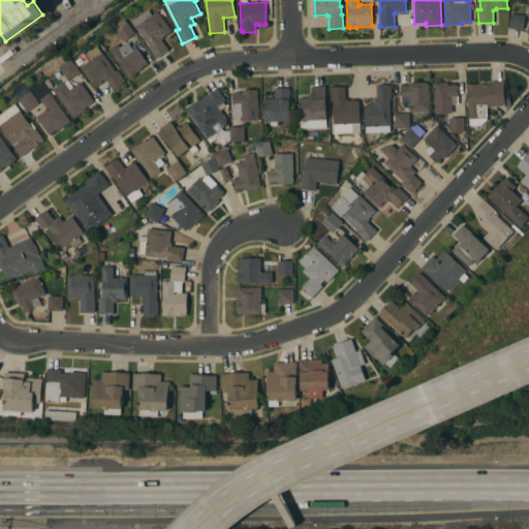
[(157,59),(148,47),(150,47),(132,22),(149,10),(152,16),(158,11),(172,31),(162,37),(163,38),(161,40),(168,51),(157,59)]
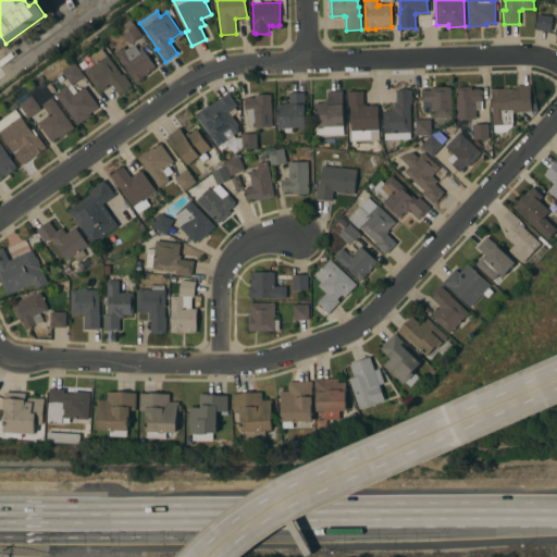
[(553,16),(551,32),(536,29),(537,15),(553,16)]
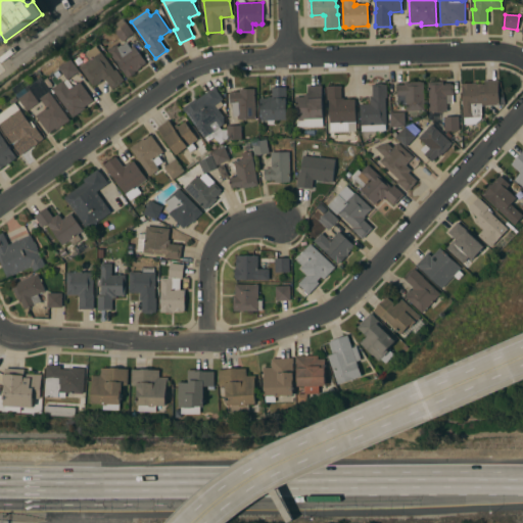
[(123,42),(113,31),(117,28),(115,25),(124,19),(126,22),(126,21),(134,33),(123,42)]
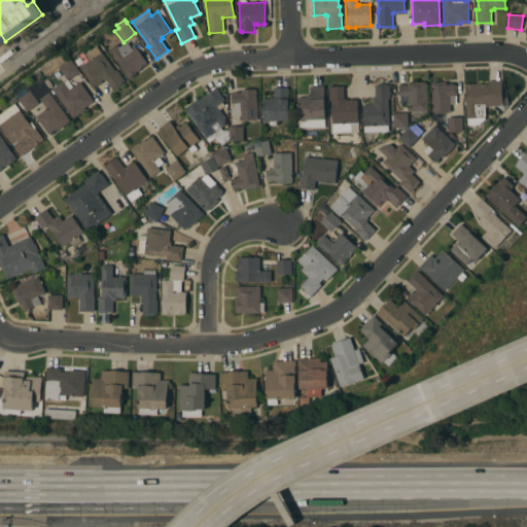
[(108,50),(117,44),(119,47),(123,45),(124,46),(128,42),(132,47),(135,45),(147,64),(139,69),(140,71),(131,77),(130,77),(128,78),(108,50)]
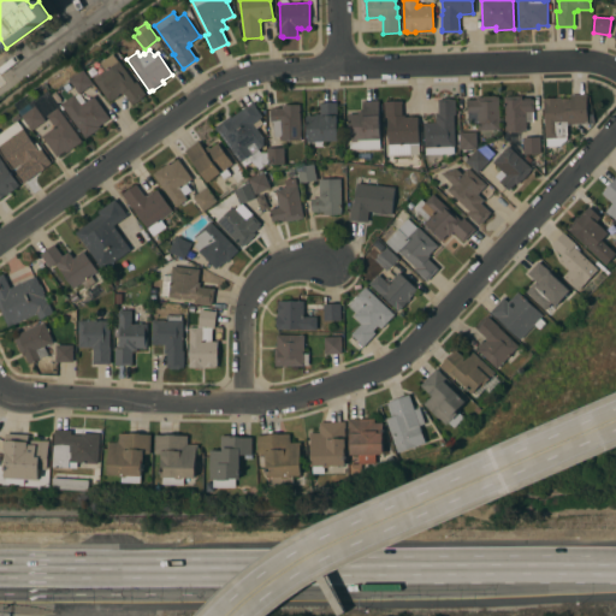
[(106,70),(102,64),(114,55),(118,61),(119,60),(135,83),(137,82),(146,94),(143,96),(144,96),(132,105),(124,93),(112,101),(111,100),(108,101),(94,78),(106,70)]
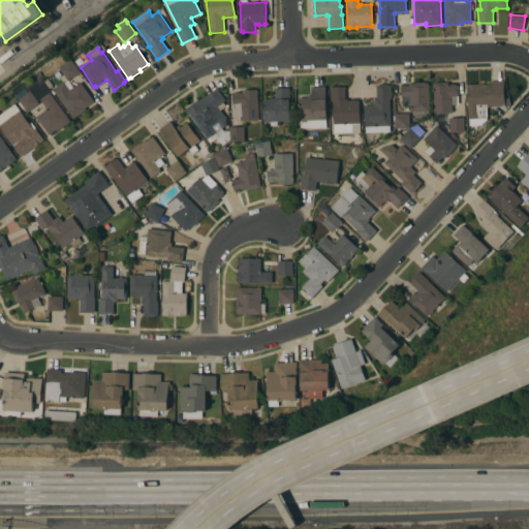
[(53,90),(64,82),(65,83),(68,81),(60,69),(72,60),(81,72),(69,81),(73,88),(81,83),(95,101),(86,109),(87,110),(73,119),(53,90)]
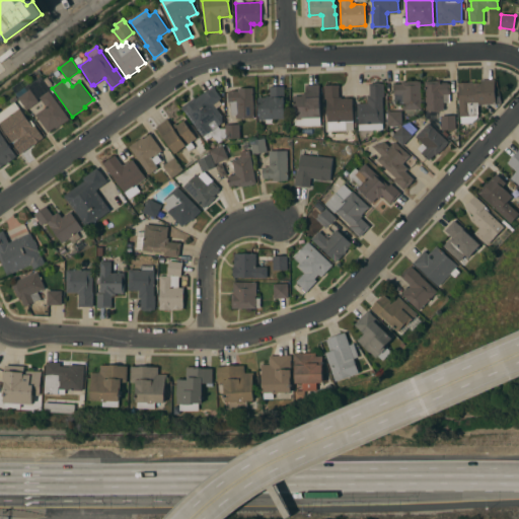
[(11,87),(36,70),(51,90),(50,91),(69,119),(55,129),(54,128),(48,132),(30,107),(27,109),(11,87)]
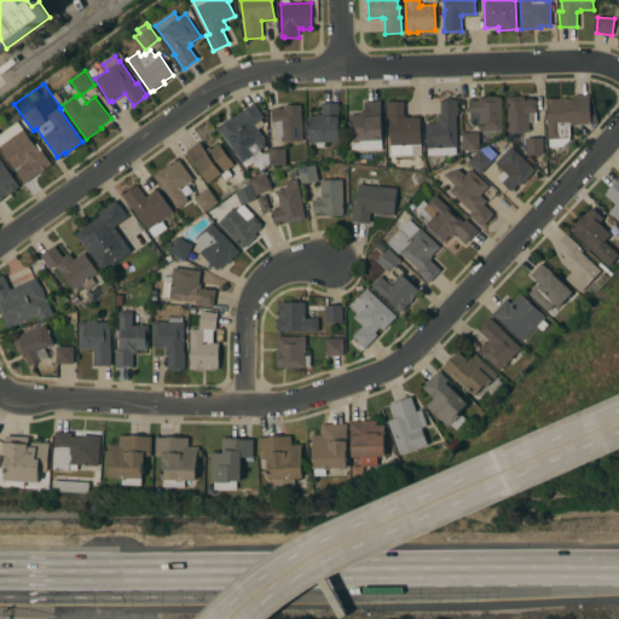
[(70,84),(74,88),(68,93),(64,87),(70,84)]
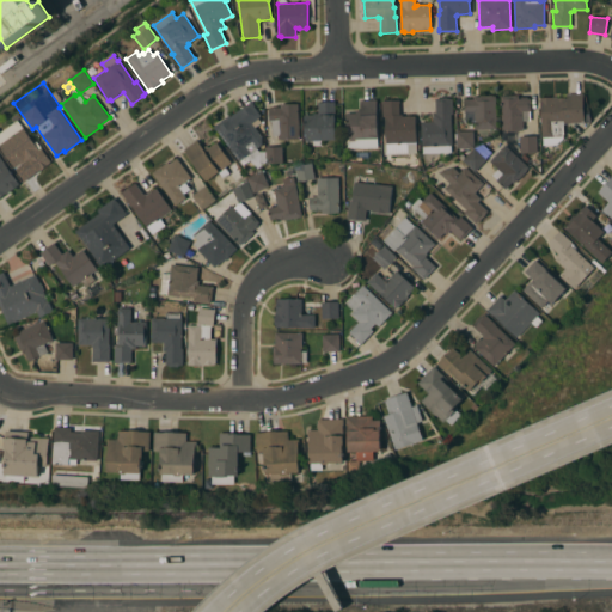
[(543,146),(543,138),(542,138),(540,98),(552,98),(552,97),(557,97),(557,98),(567,98),(567,95),(582,95),(583,98),(586,98),(586,105),(582,105),(583,109),(586,109),(586,114),(583,114),(583,123),(563,123),(564,134),(561,138),(561,141),(556,145),(543,146)]
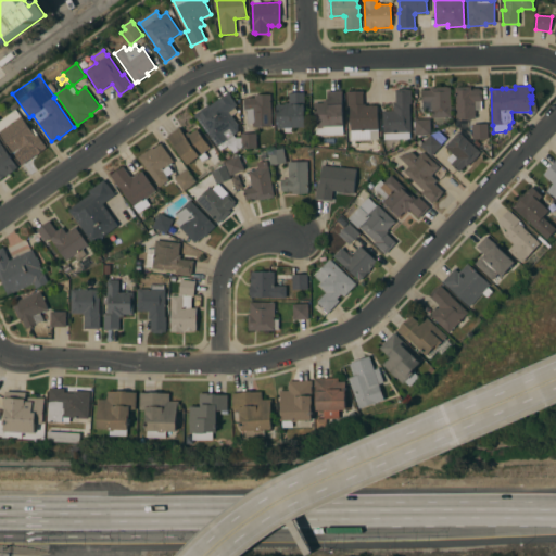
[(451,117),(431,118),(430,109),(422,109),(421,91),(430,90),(429,88),(436,88),(436,87),(447,87),(447,88),(450,88),(451,117)]
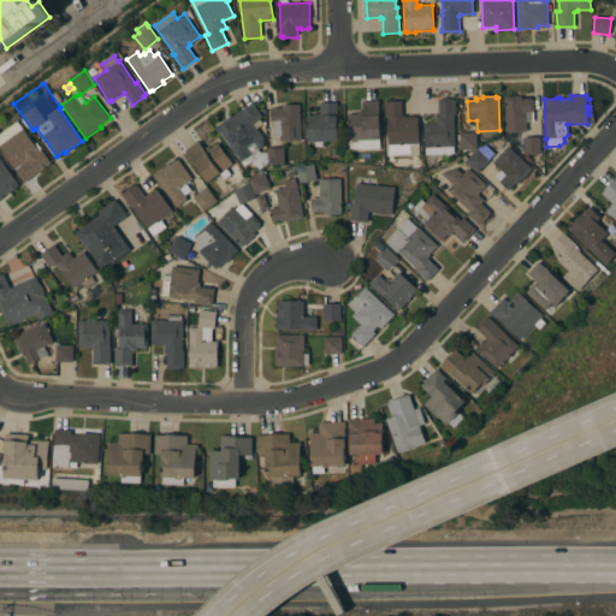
[(503,96),(522,96),(522,100),(523,100),(523,98),(531,98),(531,100),(534,100),(534,112),(533,112),(534,122),(526,122),(526,131),(505,132),(503,96)]
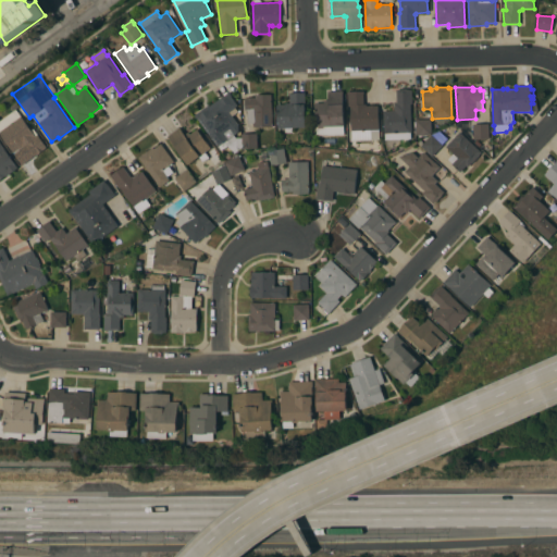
[(411,133),(393,134),(393,139),(385,139),(385,134),(383,134),(383,111),(394,111),(394,103),(396,103),(396,90),(399,90),(398,89),(407,89),(407,90),(411,90),(412,104),(410,104),(411,133)]
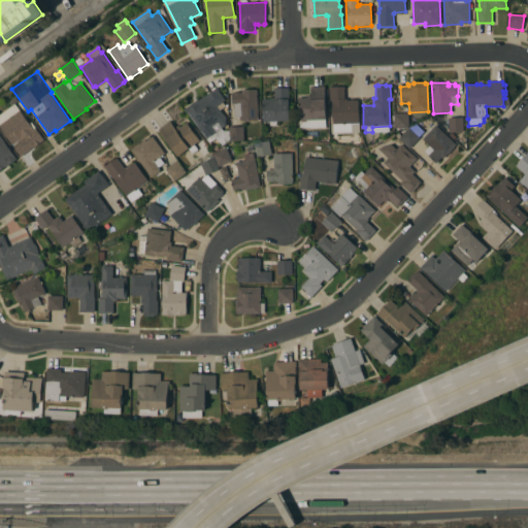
[(326,128),(299,129),(298,98),(306,98),(306,96),(310,95),(310,87),(325,87),(326,128)]
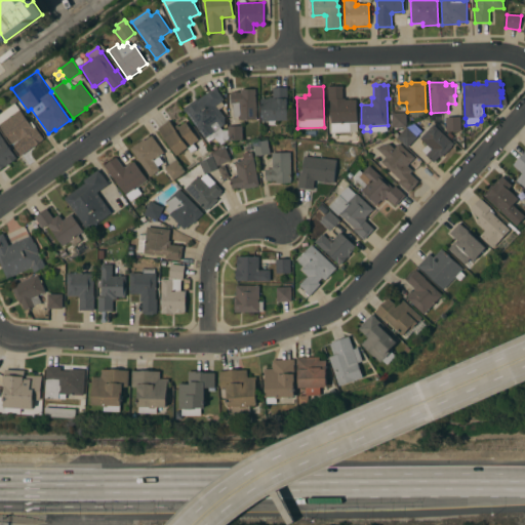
[(349,130),(349,131),(331,132),(330,103),(328,103),(327,89),(327,87),(342,86),(342,88),(341,88),(342,98),(345,98),(345,101),(356,99),(357,123),(356,123),(356,130),(349,130)]
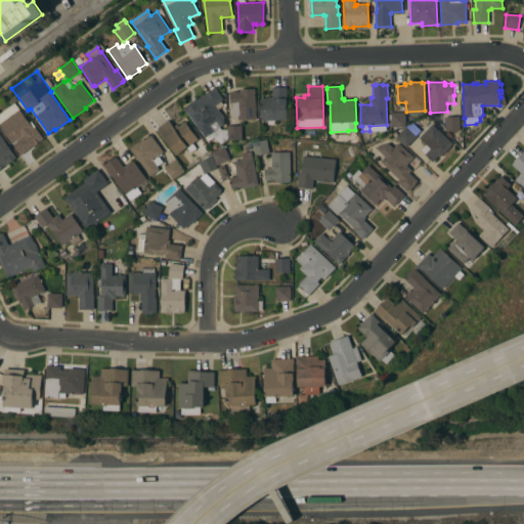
[(222,138),(222,131),(208,141),(206,138),(205,138),(183,110),(197,99),(198,100),(215,87),(223,99),(215,106),(224,119),(224,124),(220,127),(222,130),(228,130),(228,126),(242,126),(243,139),(228,140),(228,138),(222,138)]
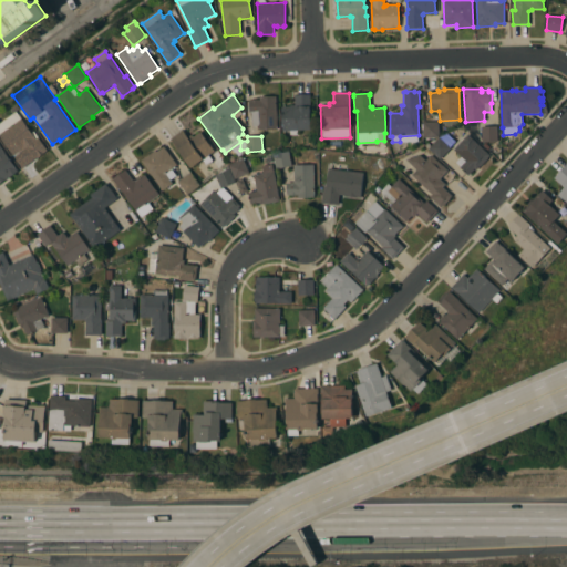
[(281,106),(290,106),(290,105),(295,105),(295,95),(310,94),(310,130),(297,131),(297,135),(290,135),(290,131),(282,131),(281,106)]
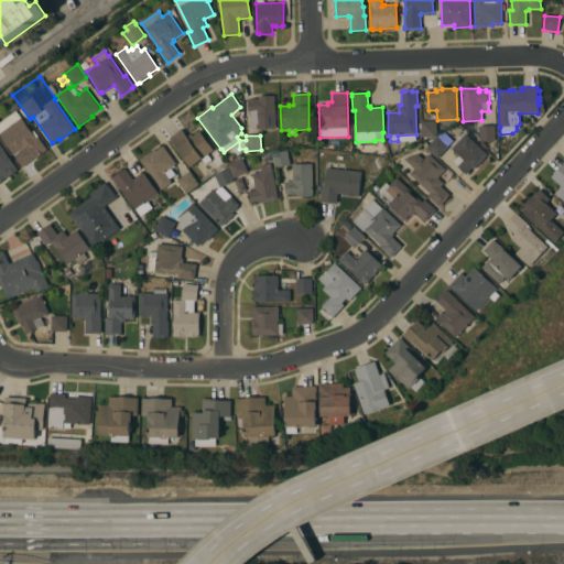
[(275,129),(257,129),(257,126),(250,126),(248,111),(248,99),(258,99),(258,97),(274,96),(275,129)]
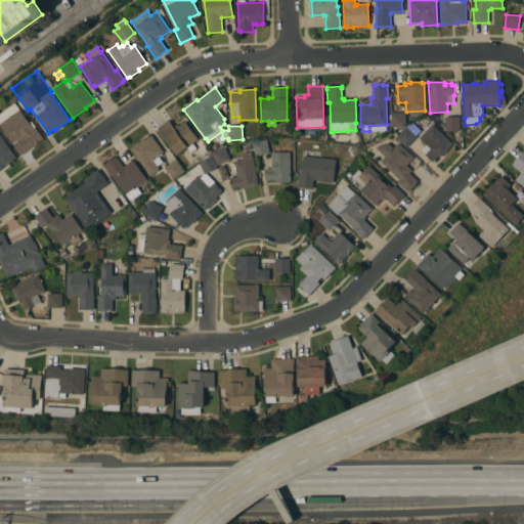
[(0,114),(14,102),(19,111),(20,110),(34,128),(36,127),(44,138),(20,156),(0,126),(0,114)]
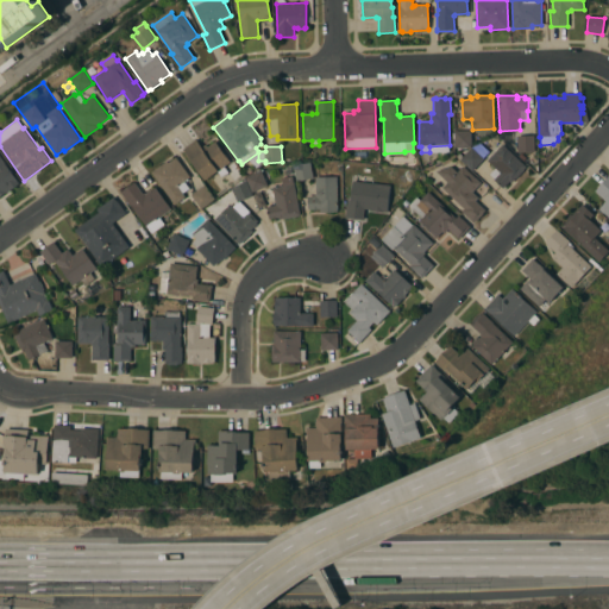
[(471,131),(471,148),(456,149),(454,131),(471,131)]
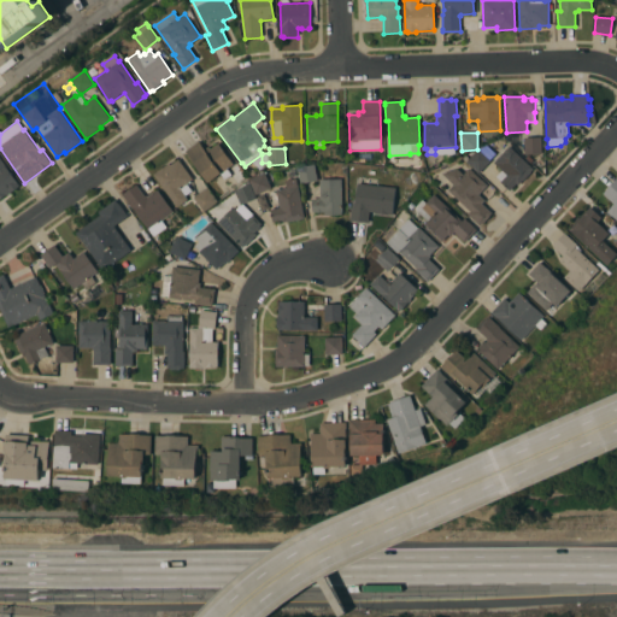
[(518,137),(541,137),(541,153),(521,153),(518,151),(518,137)]
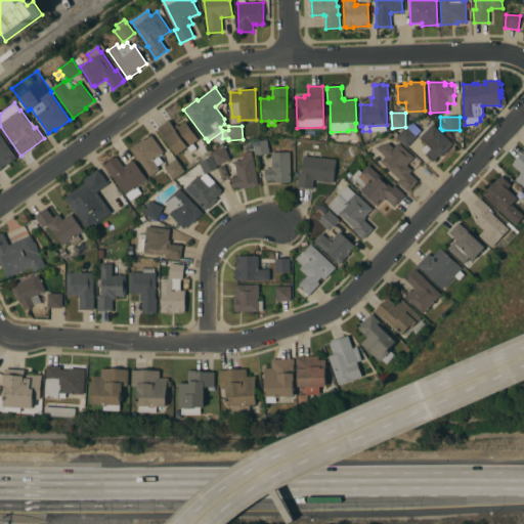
[(192,143),(197,148),(190,153),(186,147),(176,156),(164,138),(165,138),(158,129),(169,121),(173,127),(177,124),(178,127),(184,122),(198,140),(192,143)]
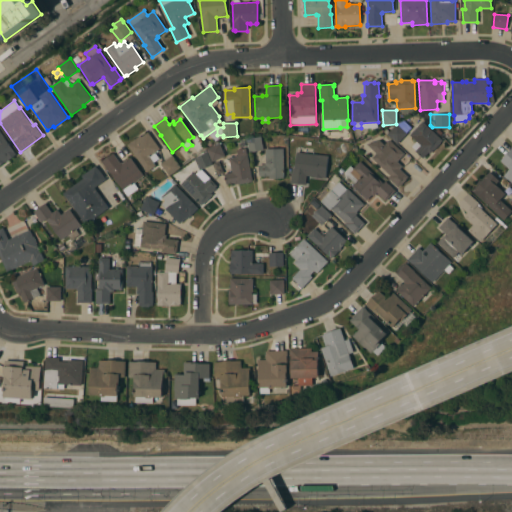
[(396,124),(404,121),(411,128),(406,133),(407,134),(397,144),(387,134),(396,124)]
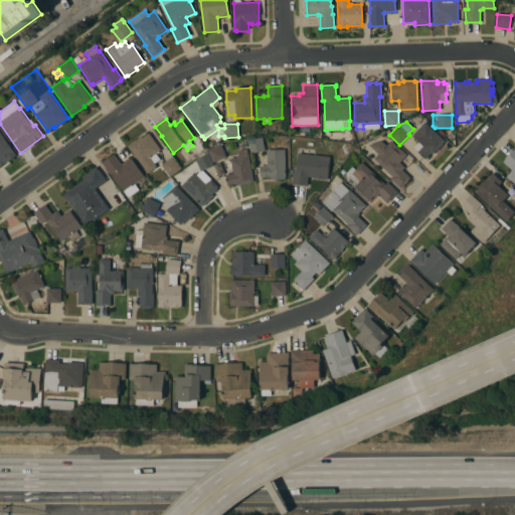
[(445,141),(443,143),(444,144),(436,152),(435,152),(432,155),(431,154),(425,160),(417,152),(418,152),(413,148),(418,142),(411,136),(424,122),(445,141)]
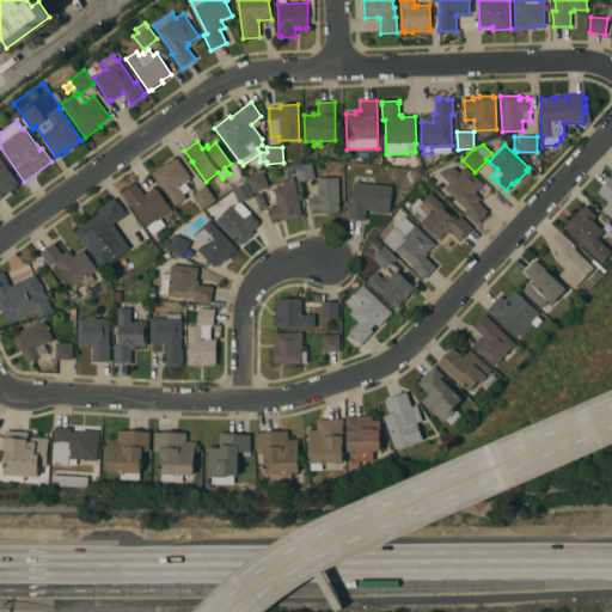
[(0,157),(19,184),(0,197),(0,157)]
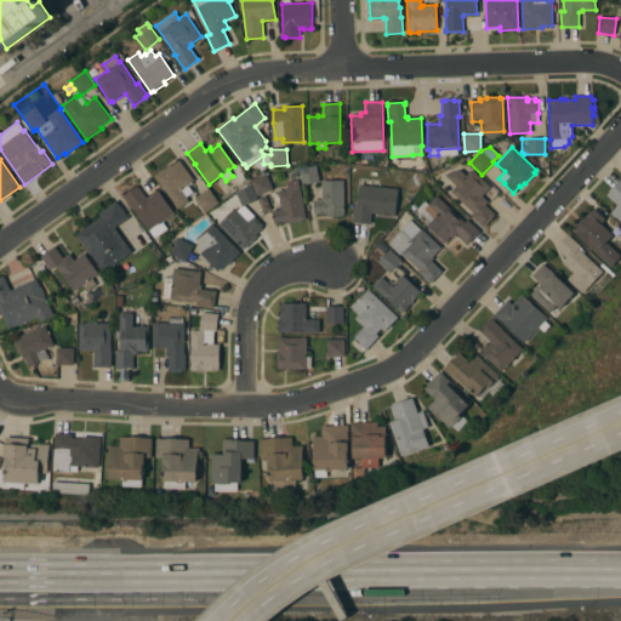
[(536,164),(541,159),(547,165),(543,170),(536,164)]
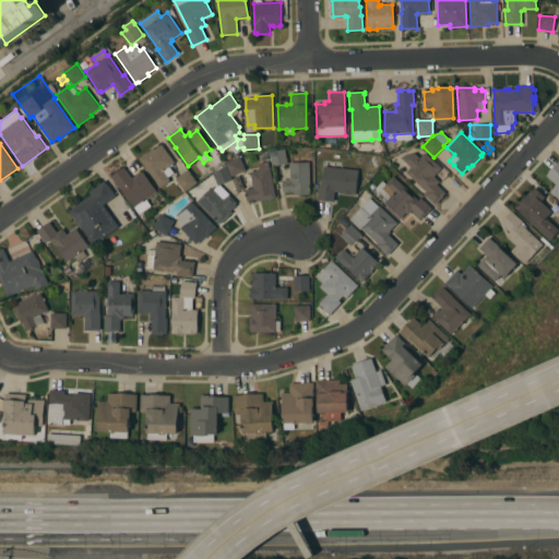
[(139,158),(153,147),(154,150),(161,145),(174,163),(169,166),(174,174),(167,178),(170,181),(161,188),(139,158)]
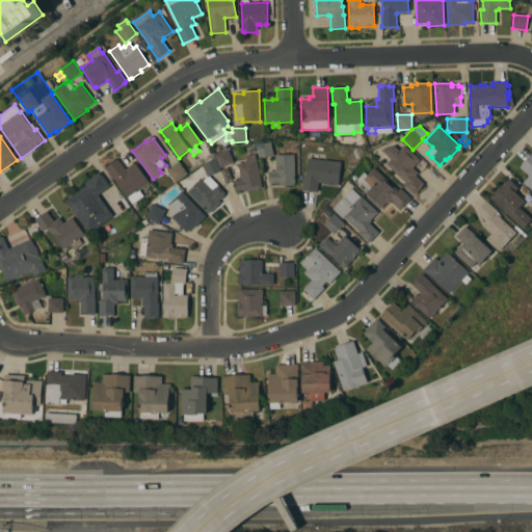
[(273,156),(260,159),(257,144),(271,142),(273,156)]
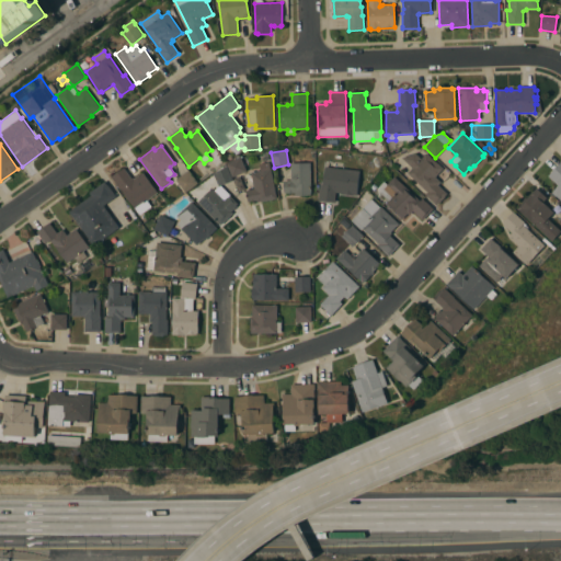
[(421,159),(425,153),(443,169),(435,178),(441,182),(437,185),(447,194),(444,196),(445,197),(439,203),(438,203),(436,205),(424,195),(427,192),(407,173),(412,168),(401,159),(415,153),(421,159)]
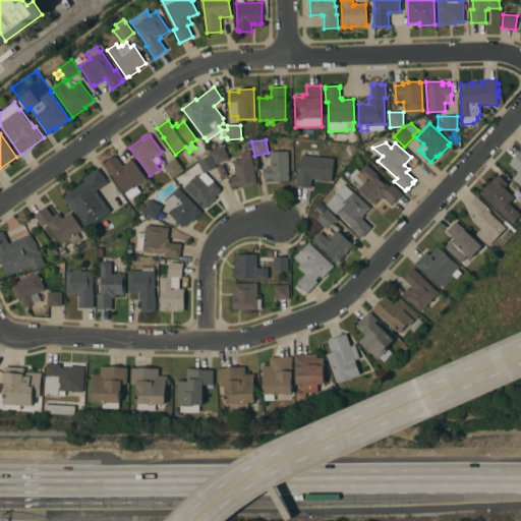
[(216,165),(211,152),(223,146),(229,159),(216,165)]
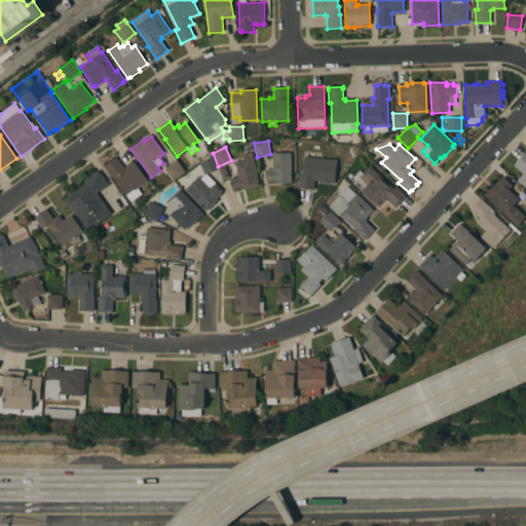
[(291,183),(275,183),(275,181),(267,181),(266,181),(265,170),(272,170),(272,153),(291,152),(291,183)]
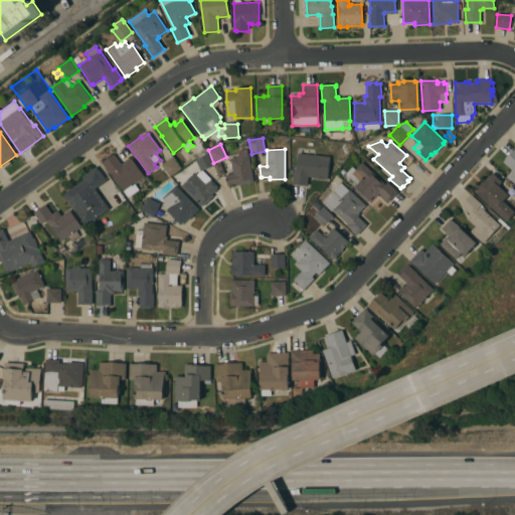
[(514,184),(510,180),(509,181),(506,177),(512,171),(503,162),(514,149),(514,184)]
